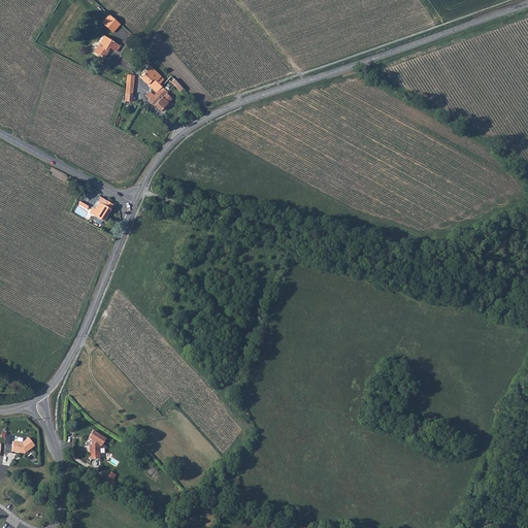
[(109,14),(102,23),(112,32),(120,24),(109,14)]
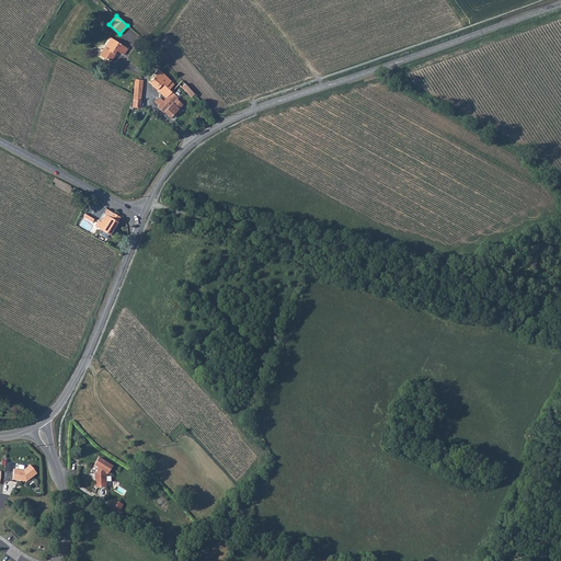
[(100,55),(110,61),(115,54),(114,54),(116,50),(124,55),(127,48),(111,37),(100,55)]
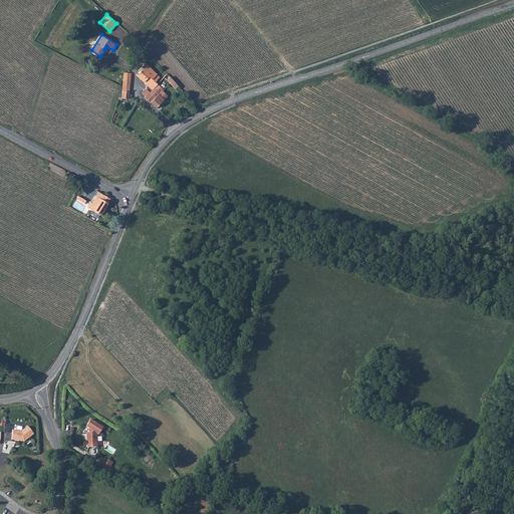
[(150,87),(153,89),(158,84),(155,81),(160,77),(145,63),(142,67),(143,68),(137,75),(144,82),(149,76),(155,82),(150,87)]
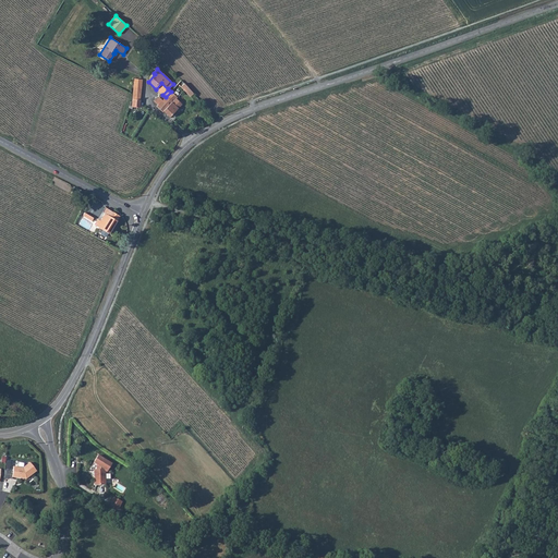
[(140,107),(143,80),(134,79),(134,81),(134,82),(134,83),(134,84),(132,101),(131,101),(129,108),(132,109),(133,107),(140,107)]
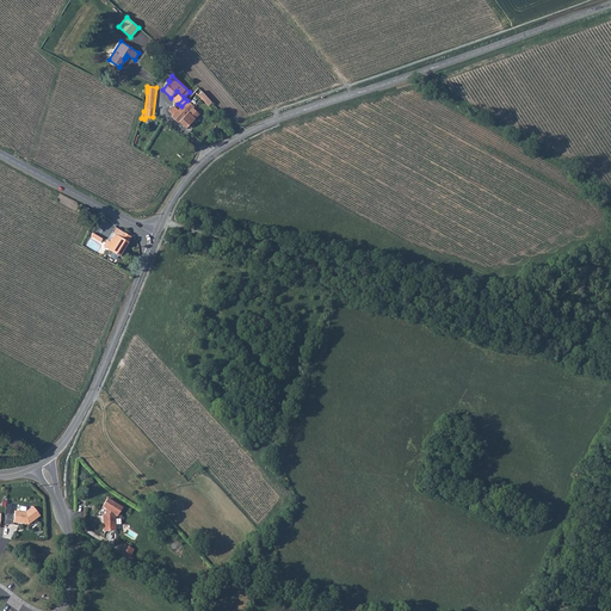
[(177,91),(171,98),(178,104),(184,98),(177,91)]
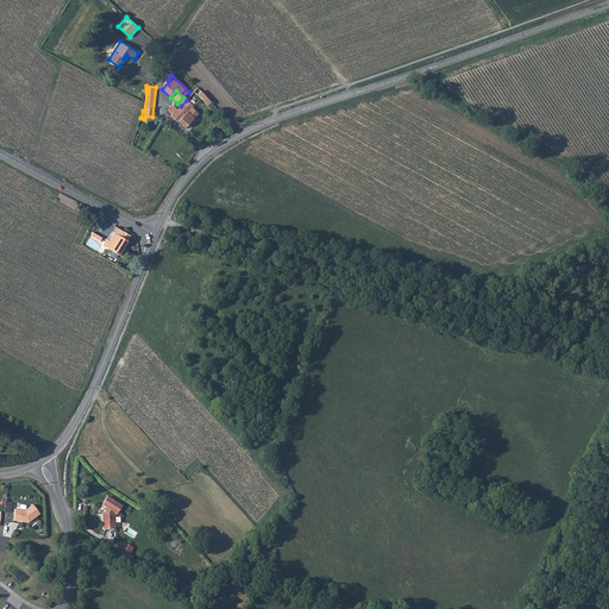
[(208,99),(201,90),(198,94),(205,101),(208,99)]
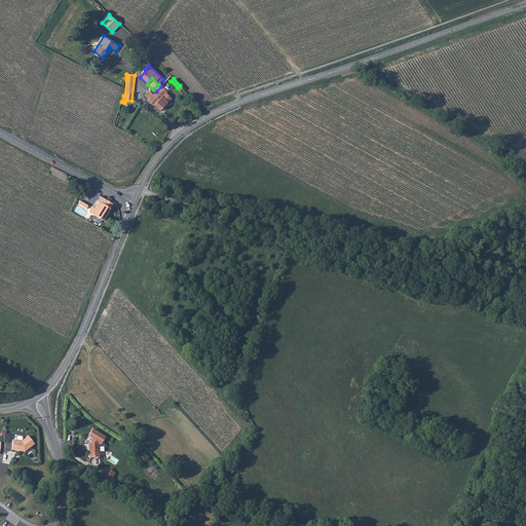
[(156,91),(153,95),(149,99),(148,101),(153,106),(154,105),(165,92),(166,91),(161,86),(156,91)]
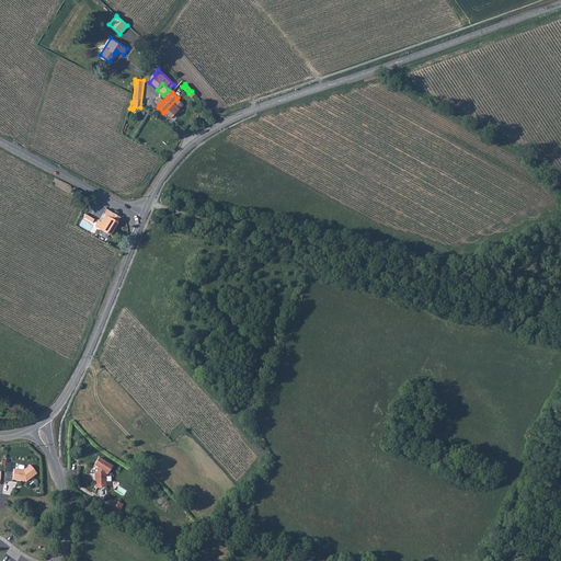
[(182,105),(176,99),(164,112),(170,117),(182,105)]
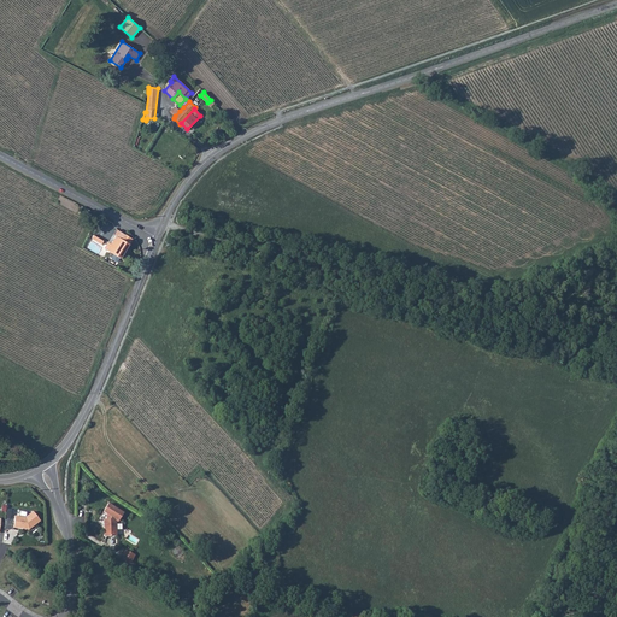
[(119,258),(131,239),(125,234),(117,230),(115,234),(116,235),(110,244),(110,246),(106,245),(104,248),(113,254),(111,257),(111,259),(116,262),(117,262),(119,258)]
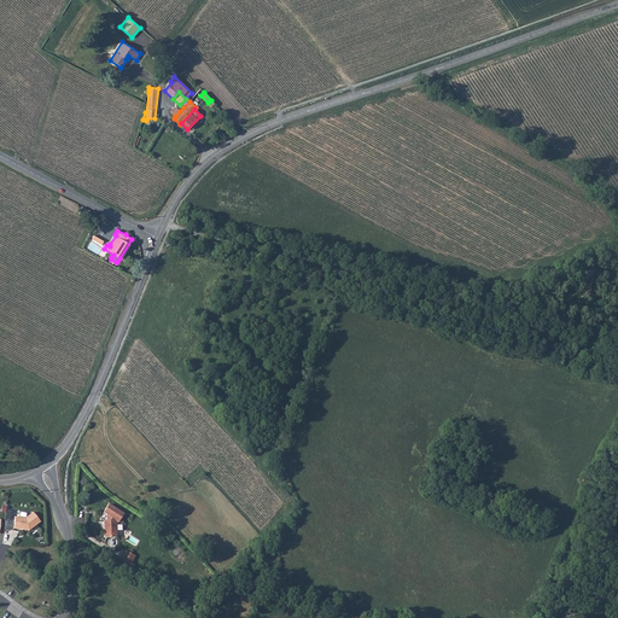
[(124,514),(109,505),(104,512),(106,514),(106,520),(104,520),(104,537),(117,537),(116,522),(120,522),(124,514)]
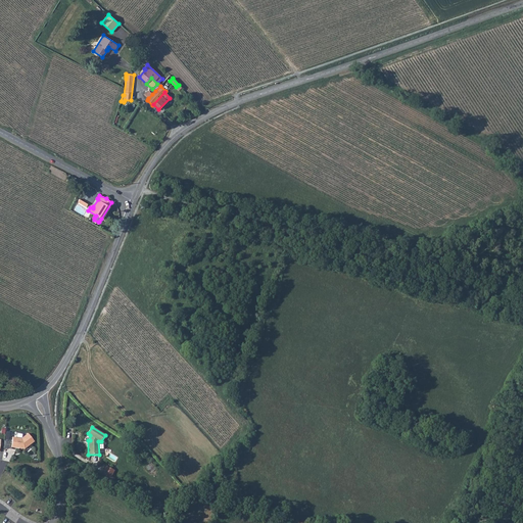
[(12,437),(11,447),(25,449),(34,441),(28,433),(21,438),(12,437)]
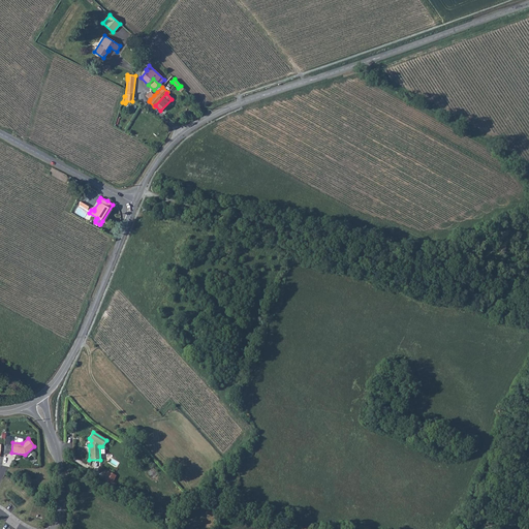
[(107,471),(102,481),(114,488),(116,484),(113,481),(116,475),(107,471)]
